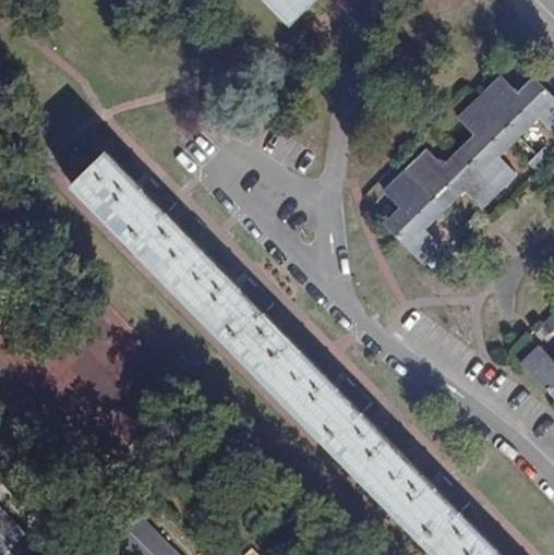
[(261,0),(286,26),(311,0),(261,0)]
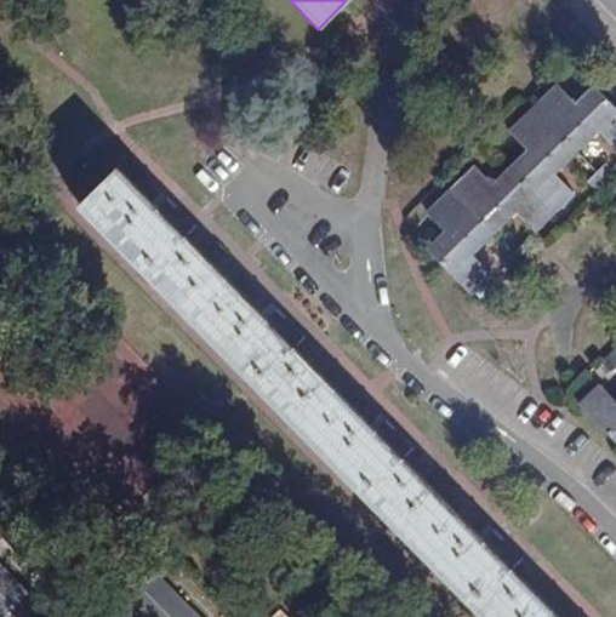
[(471,167),(422,215),(440,233),(422,251),(468,297),(489,278),(469,257),(512,215),(532,234),(571,196),(552,175),(595,135),(615,154),(615,152),(615,114),(589,86),(571,106),(553,87),(506,132),(523,150),(488,184),(471,167)]
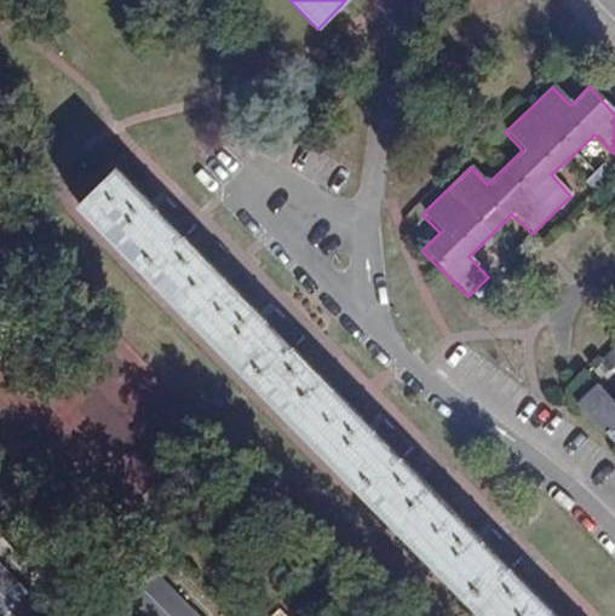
[(610,173),(602,165),(582,185),(592,195),(611,176),(610,173)]
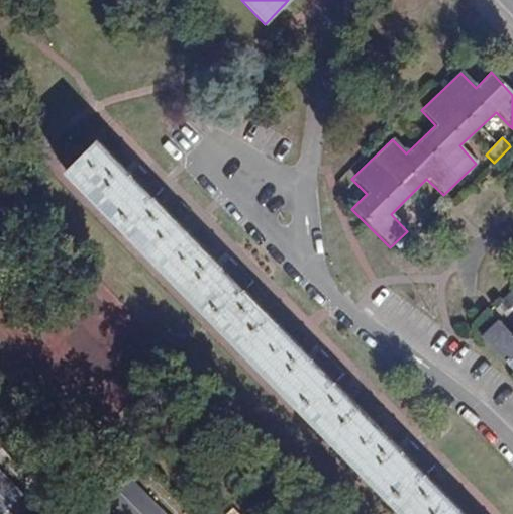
[(135,165),(127,174),(94,140),(62,173),(397,513),(463,513),(424,475),(431,467),(409,443),(401,451),(334,384),(341,375),(318,350),(309,360),(242,292),(250,283),(228,260),(219,267),(152,199),(160,190),(135,165)]
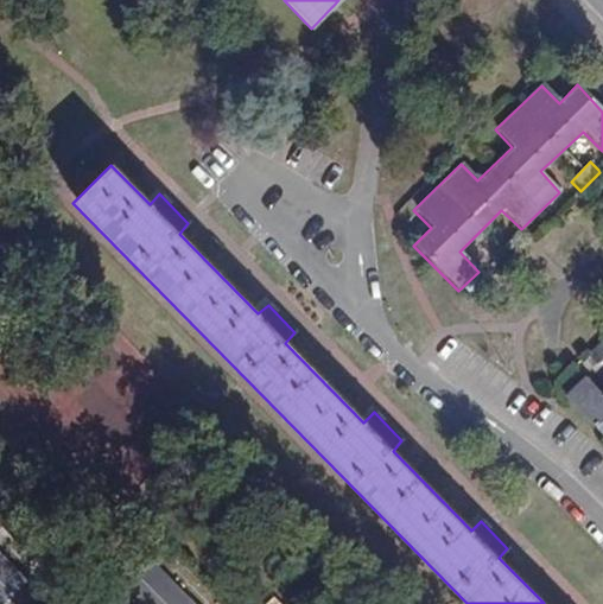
[(602,339),(585,356),(595,366),(602,357),(602,339)]
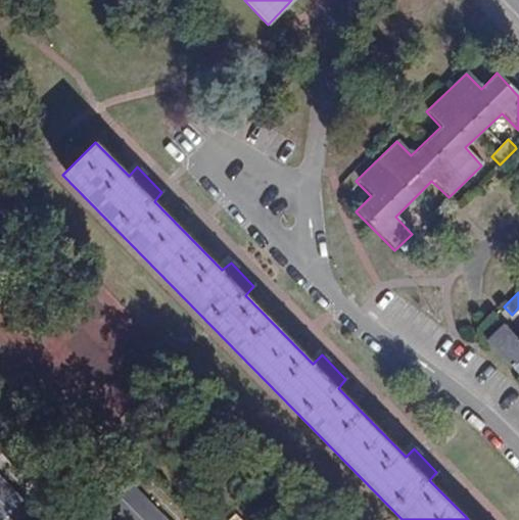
[(518,339),(517,341),(502,325),(484,341),(518,377),(518,339)]
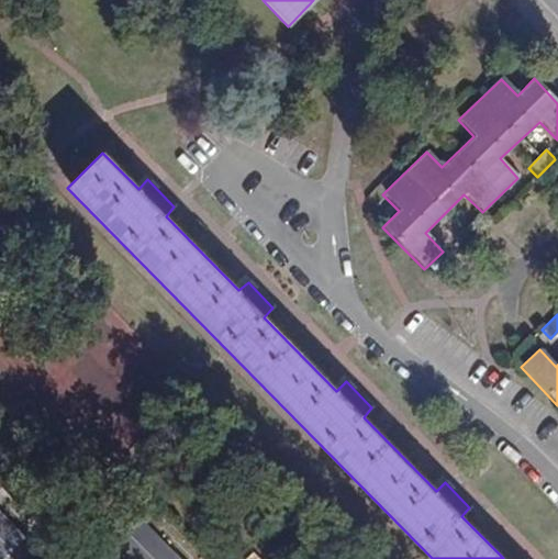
[(0,548),(18,533),(0,514),(0,548)]
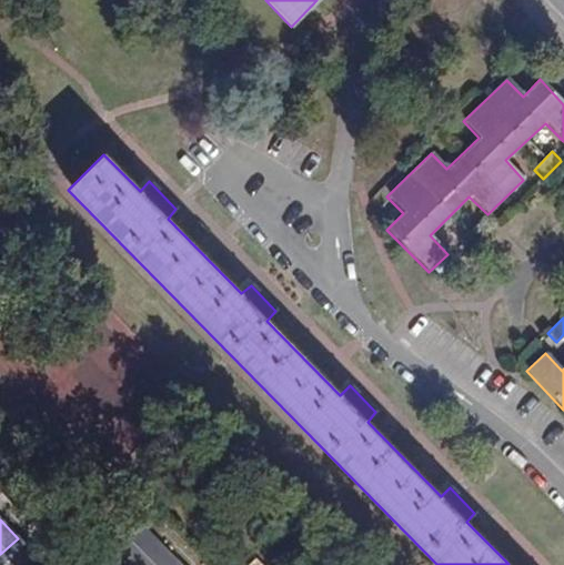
[(108,550),(123,564),(179,564),(137,522),(108,550)]
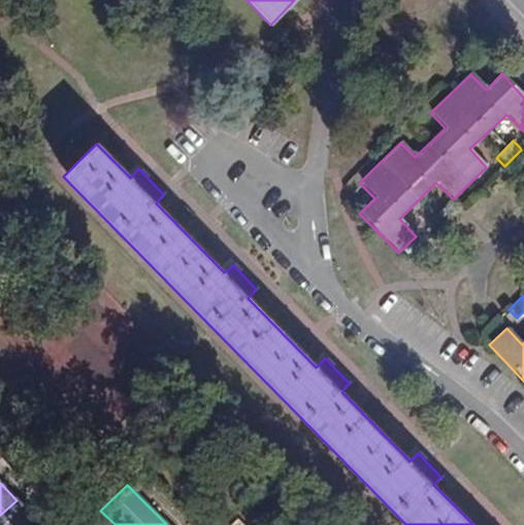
[(0,524),(21,504),(17,500),(0,515),(0,524)]
